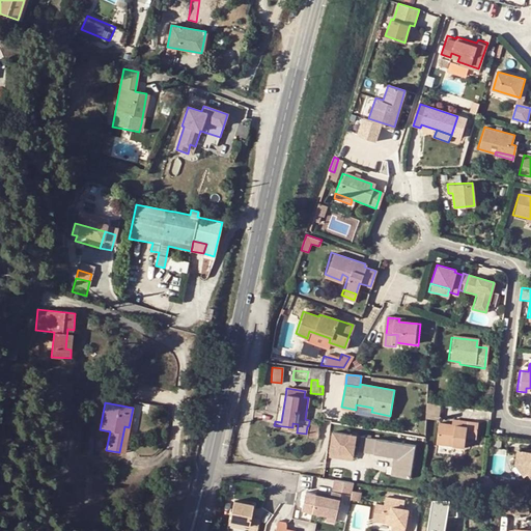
[(429,418),(442,418),(442,403),(430,403),(429,418)]
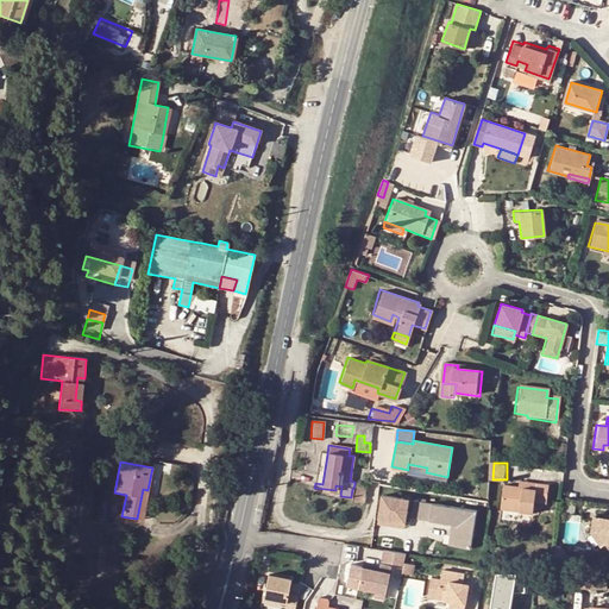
[(360,504),(364,487),(355,484),(353,489),(352,502),(360,504)]
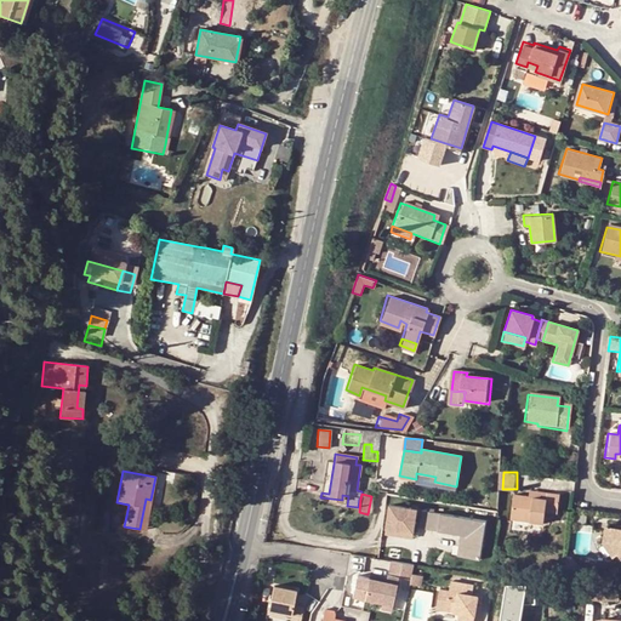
[(542,511),(556,512),(557,495),(545,494),(543,500),(525,497),(511,495),(508,519),(541,524),(542,511)]
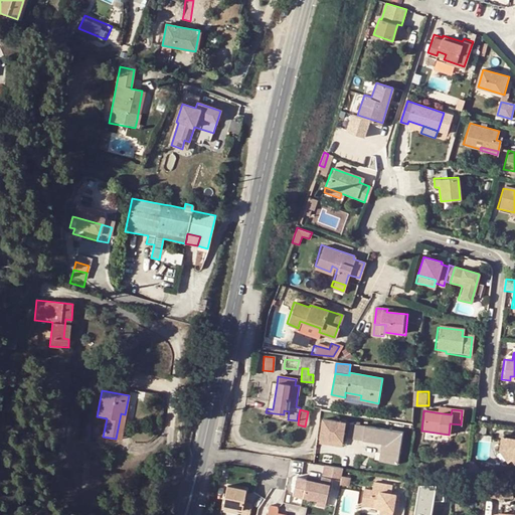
[(125,414),(121,413),(116,439),(120,440),(125,414)]
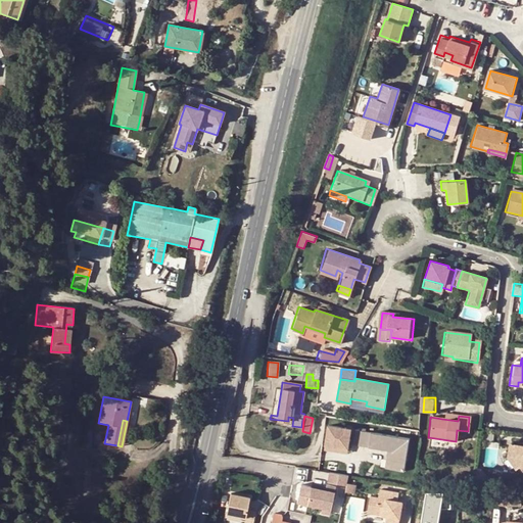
[(327,452),(347,455),(351,430),(330,427),(327,452)]
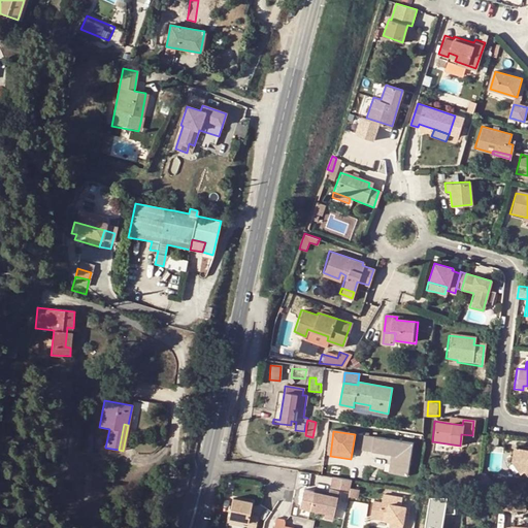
[(413,442),(359,434),(357,450),(391,455),(396,456),(394,473),(407,476),(413,442)]
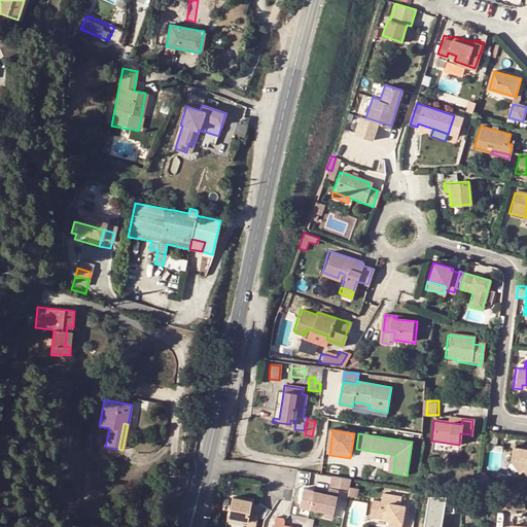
[(526,448),(516,446),(514,457),(521,469),(524,468),(526,472),(526,448)]
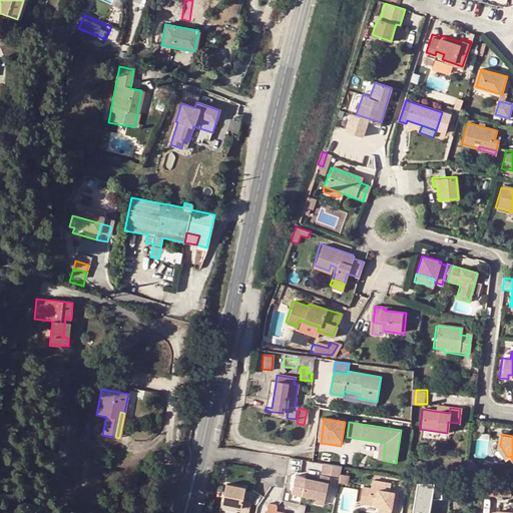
[(465,460),(463,473),(477,473),(477,469),(471,461),(465,460)]
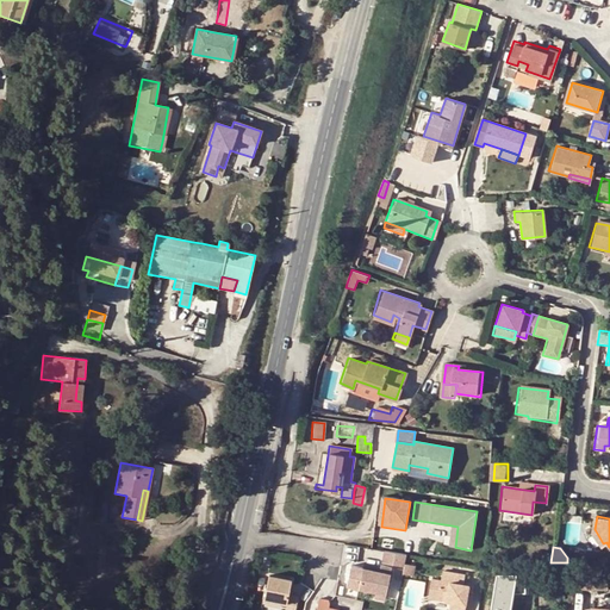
[(378,572),(361,568),(358,587),(374,591),(373,597),(385,599),(391,568),(379,566),(378,572)]
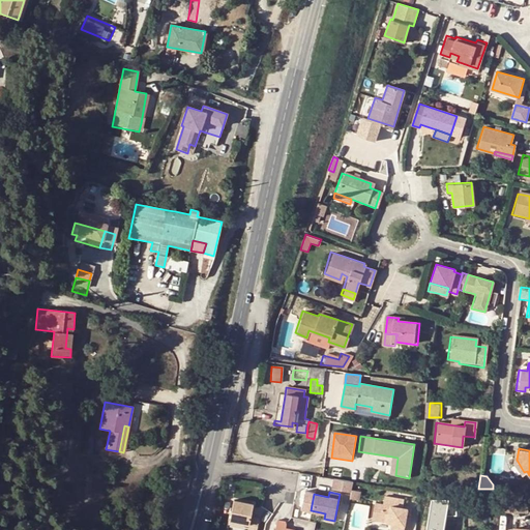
[(403,529),(406,516),(407,510),(402,508),(404,500),(384,497),(382,505),(375,503),(372,520),(388,523),(387,529),(403,529)]
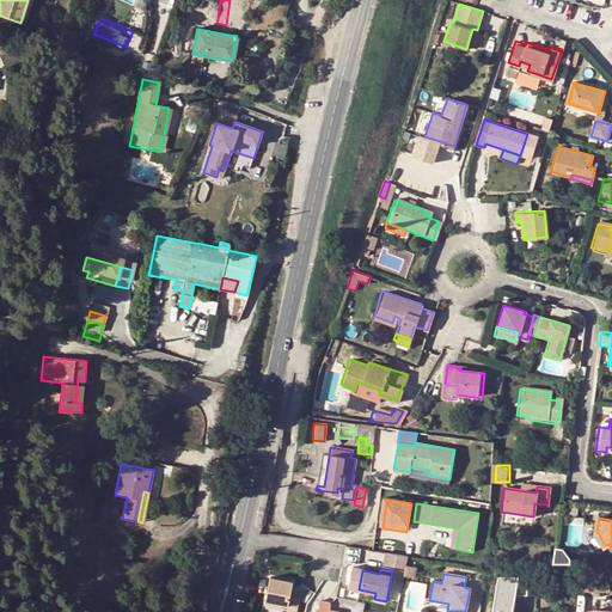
[(268,577),(263,601),(286,605),(285,611),(294,611),(298,598),(288,597),(291,582),(268,577)]
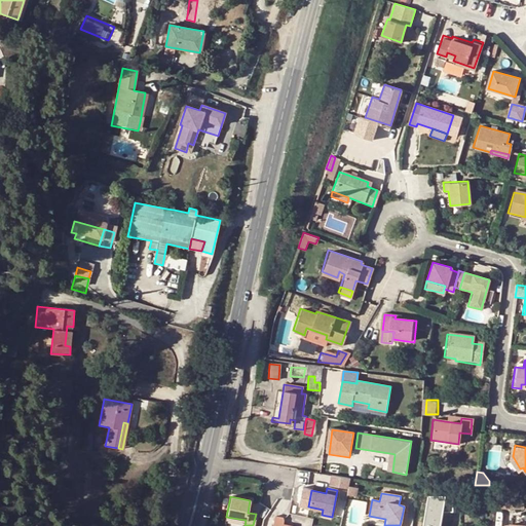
[(427,498),(422,525),(439,525),(442,511),(451,512),(452,496),(427,498)]
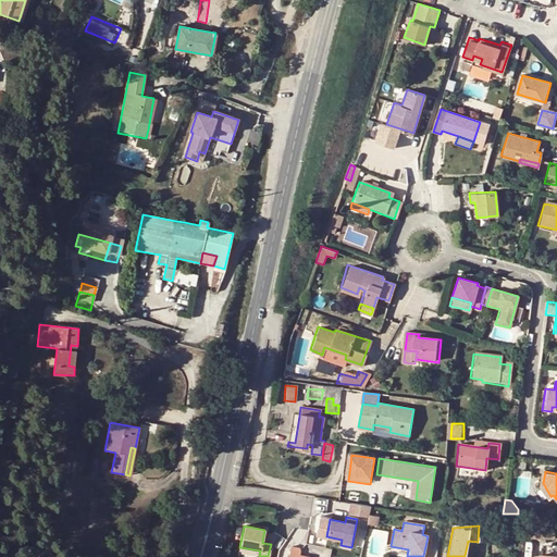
[(291,547),(287,556),(308,556),(310,551),(291,547)]
